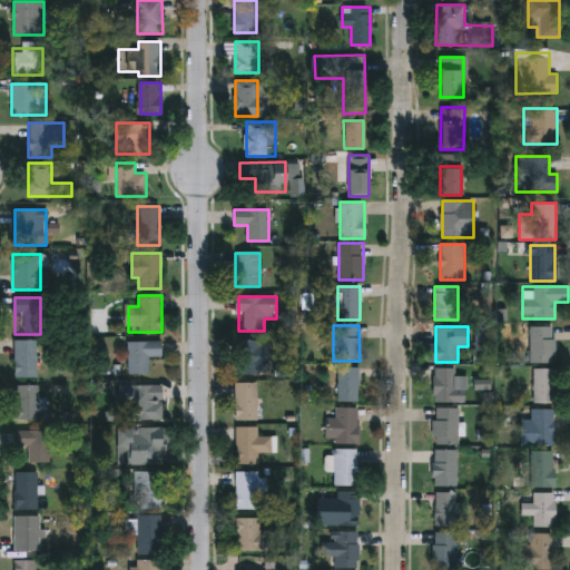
[(530,363),(530,326),(556,326),(556,363),(530,363)]
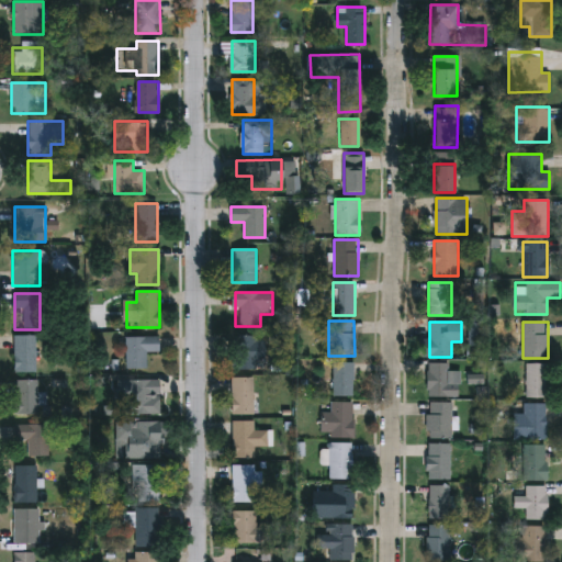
[(36,372),(14,372),(14,336),(36,336),(36,372)]
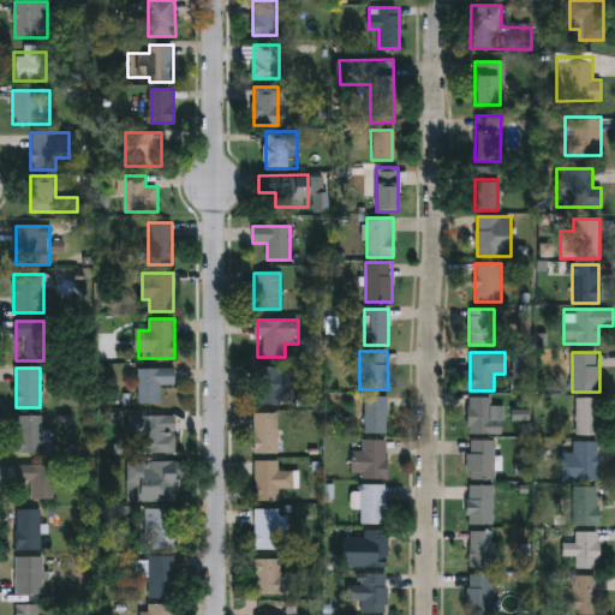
[(138,368),(174,368),(174,384),(161,384),(161,402),(138,402),(138,368)]
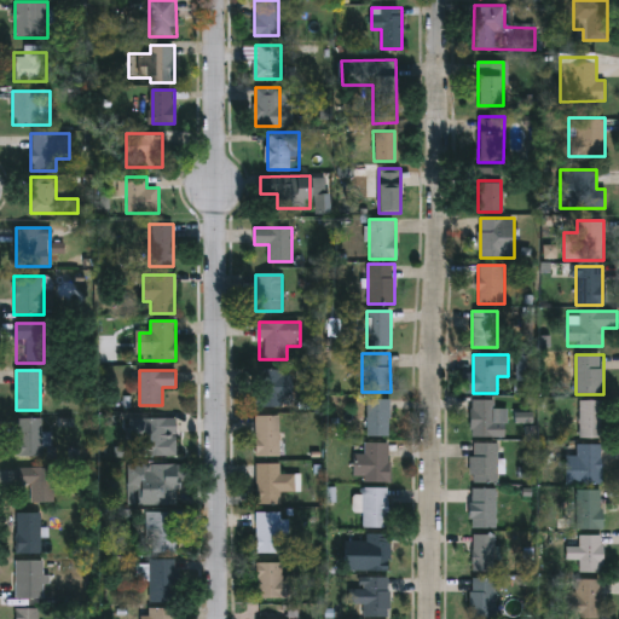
[(255,370),(293,370),(293,406),(255,406),(255,370)]
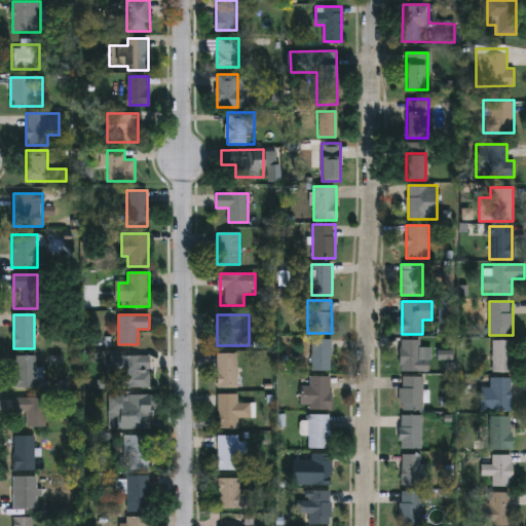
[(311,371),(311,339),(331,339),(331,371),(311,371)]
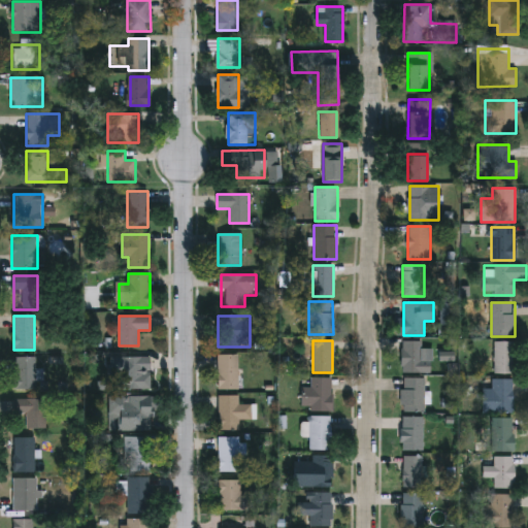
[(401,372),(401,341),(422,341),(422,350),(432,350),(432,372),(401,372)]
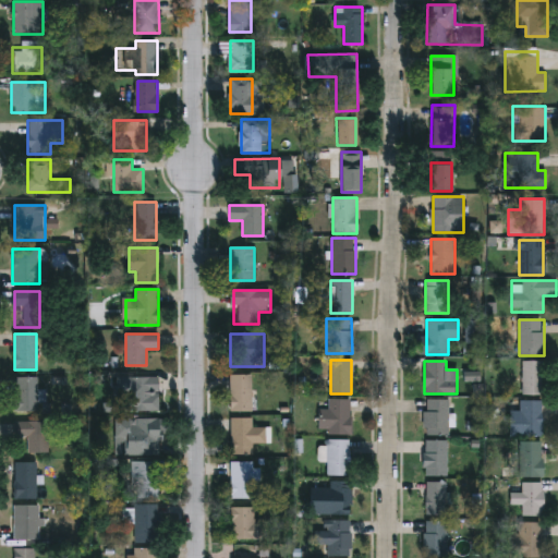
[(542,395),(522,395),(522,361),(542,361),(542,395)]
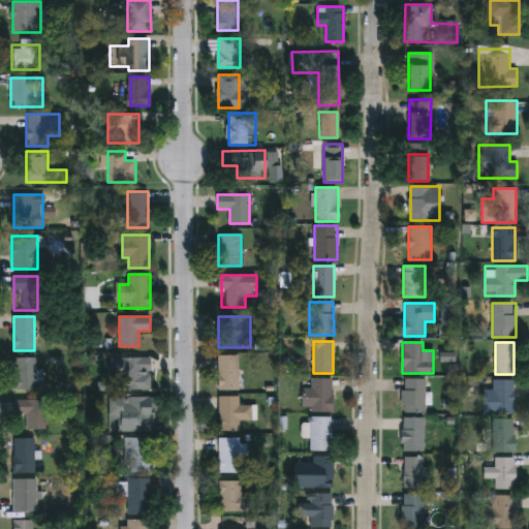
[(239,354),(239,390),(217,390),(217,354),(239,354)]
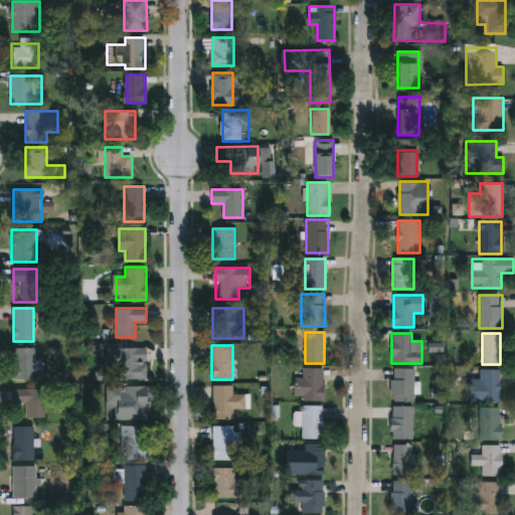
[(35,379),(13,379),(13,347),(35,347),(35,379)]
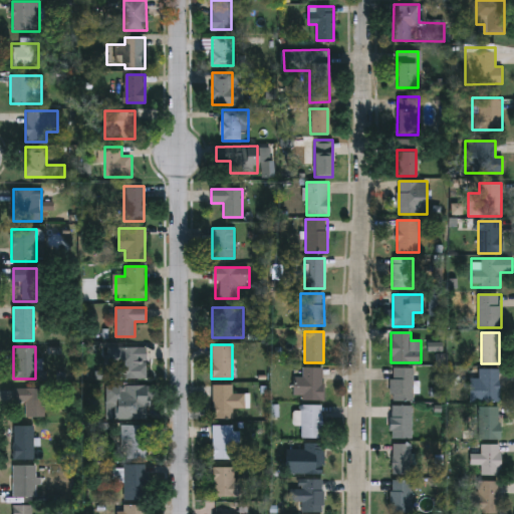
[(139,377),(117,377),(117,346),(146,346),(146,360),(139,360),(139,377)]
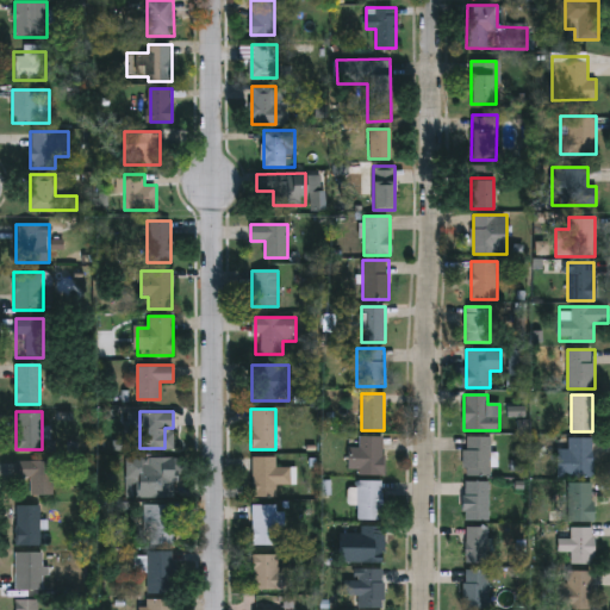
[(383,473),(348,473),(348,447),(359,447),(359,436),(383,436),(383,473)]
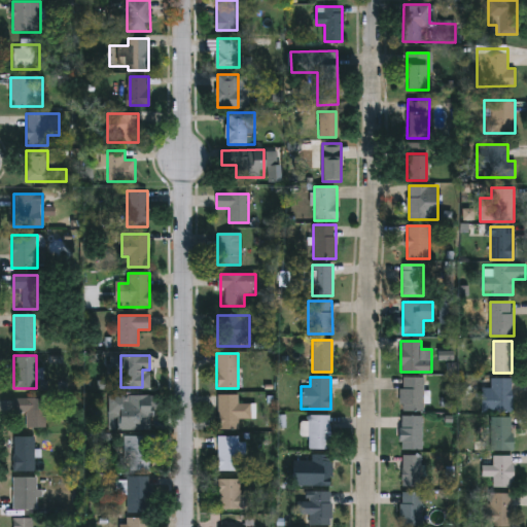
[(424,410),(400,410),(400,377),(424,377),(424,410)]
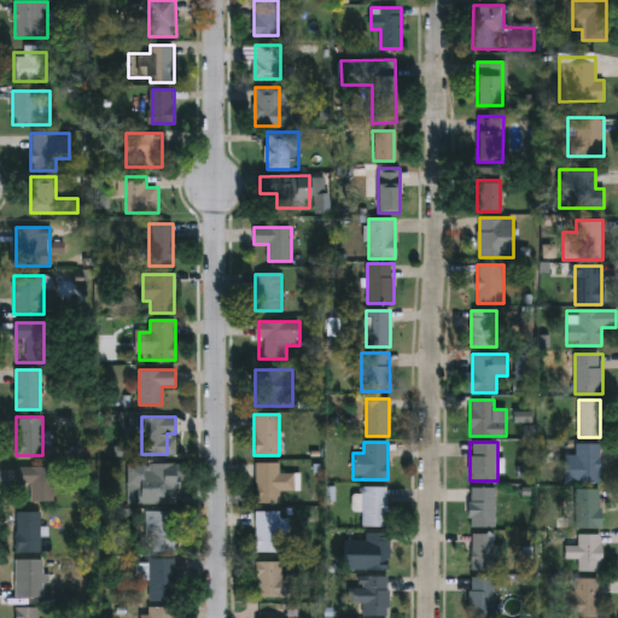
[(600,483),(575,483),(575,443),(600,443),(600,483)]
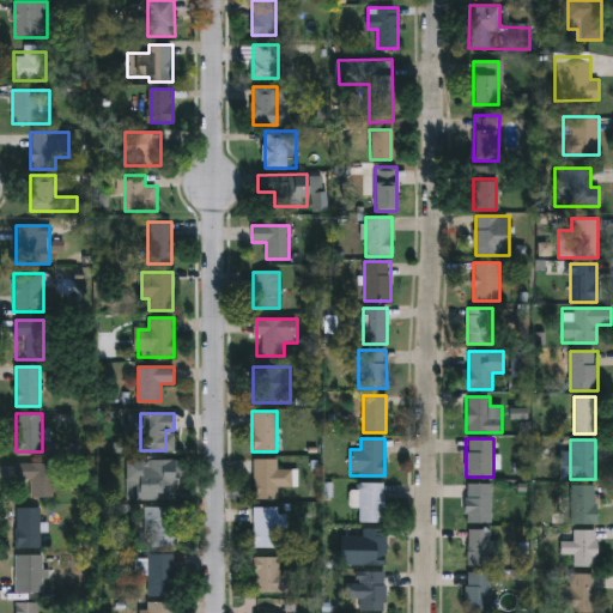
[(253,499),(253,459),(277,459),(277,468),(292,468),(292,486),(278,486),(278,498),(253,499)]
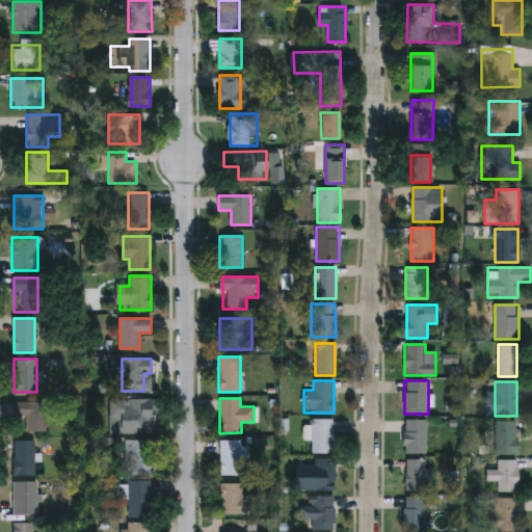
[(110,399),(152,399),(152,434),(110,434),(110,399)]
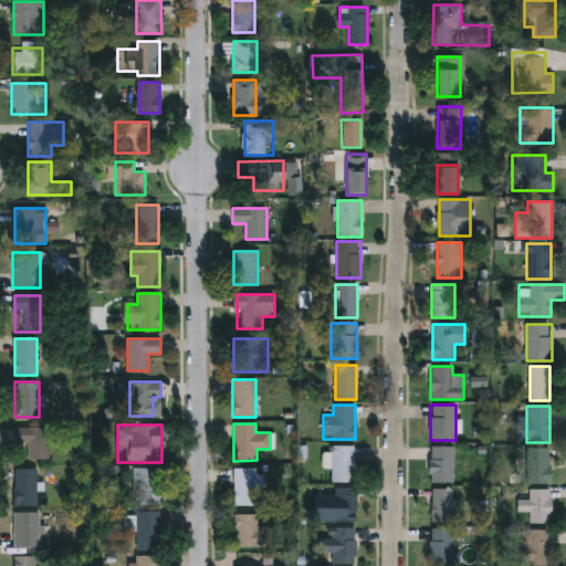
[(28,459),(28,444),(14,443),(14,427),(49,427),(49,459),(28,459)]
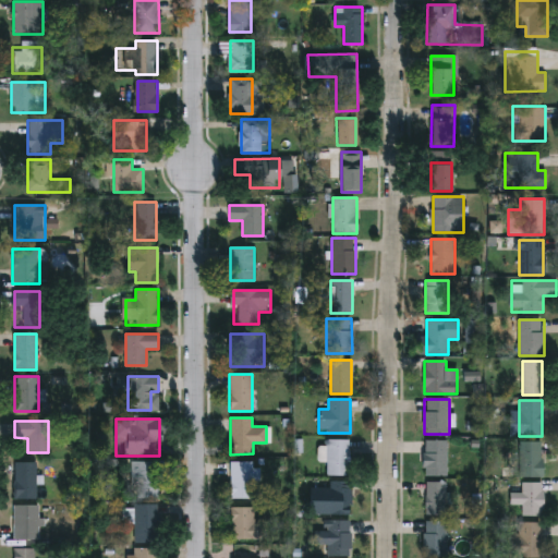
[(350,475),(326,475),(326,439),(350,439),(350,475)]
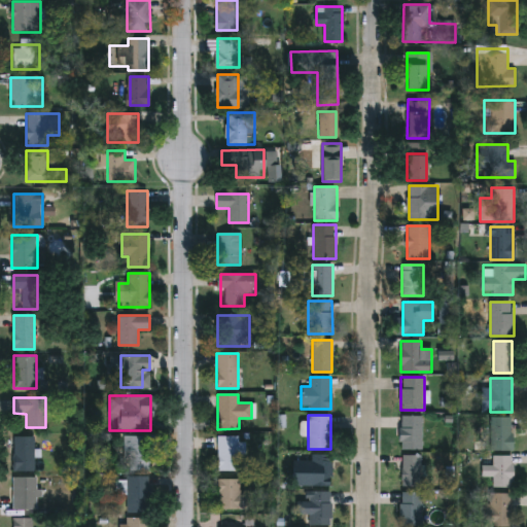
[(422,450),(400,450),(400,416),(422,416),(422,450)]
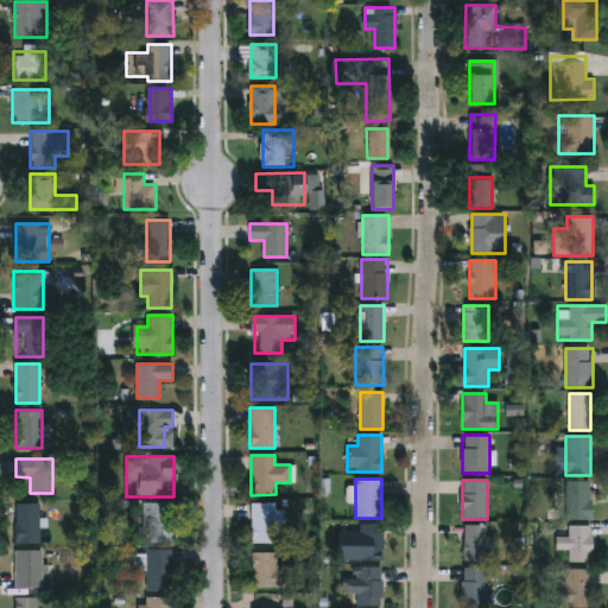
[(591,519),(567,519),(567,480),(591,480),(591,519)]
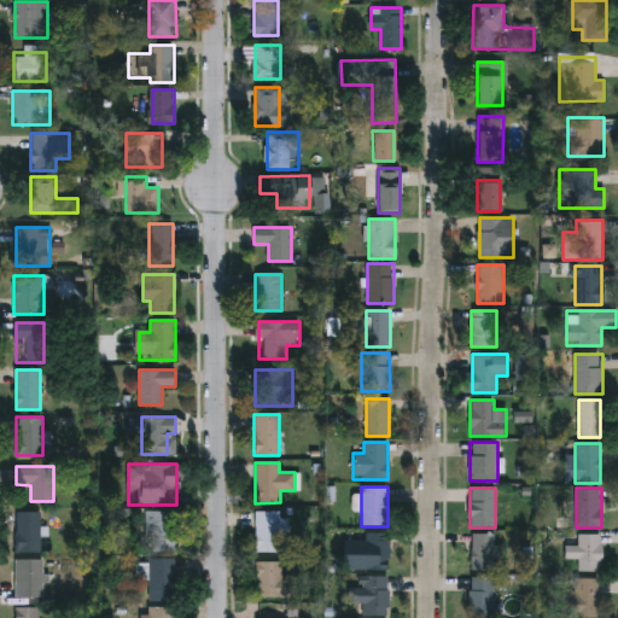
[(178,552),(146,552),(146,511),(178,511),(178,552)]
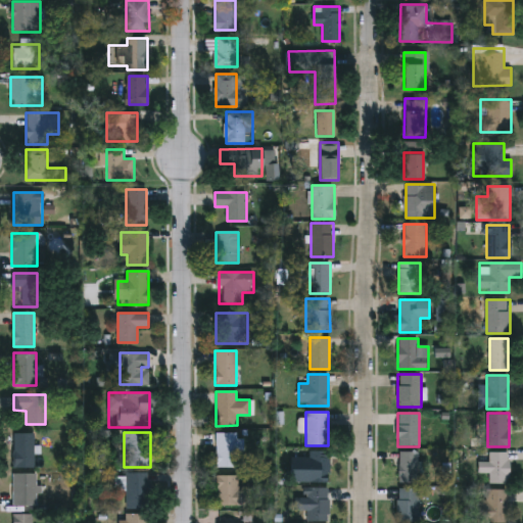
[(34,433),(34,467),(13,467),(13,433),(34,433)]
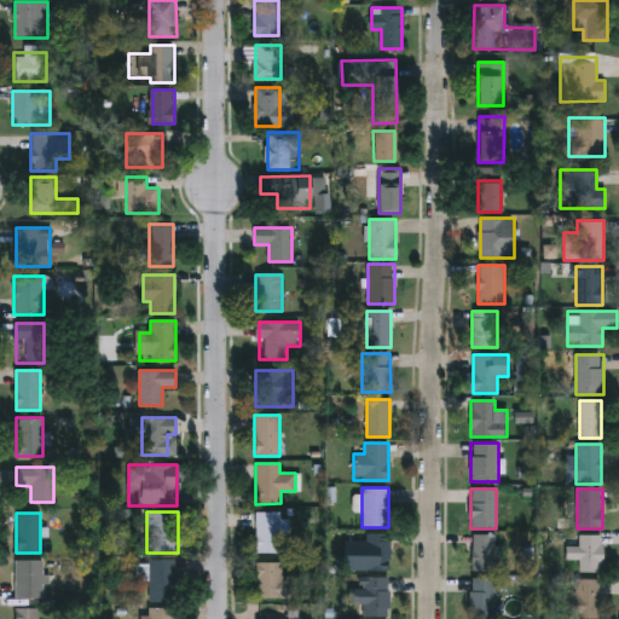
[(255,513),(282,513),(282,553),(255,553),(255,513)]
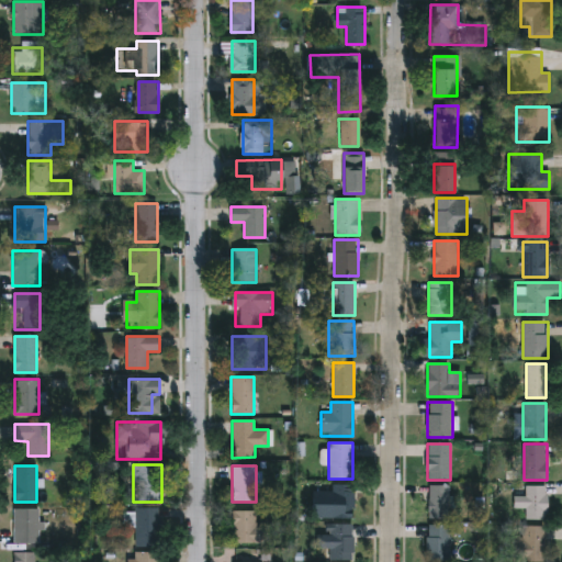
[(332,492),(332,484),(355,484),(355,518),(311,518),(311,492),(332,492)]
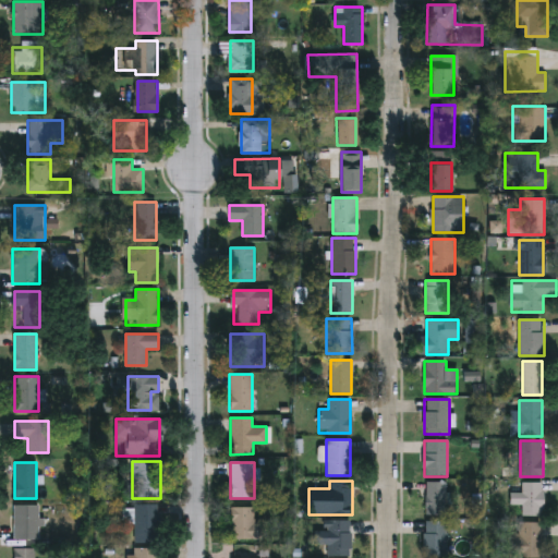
[(446,481),(446,516),(425,516),(425,481),(446,481)]
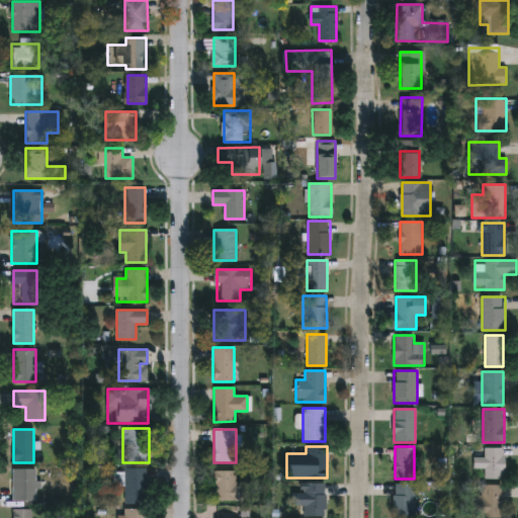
[(504,447),(504,479),(484,479),(484,468),(472,468),(472,458),(484,458),(484,447),(504,447)]
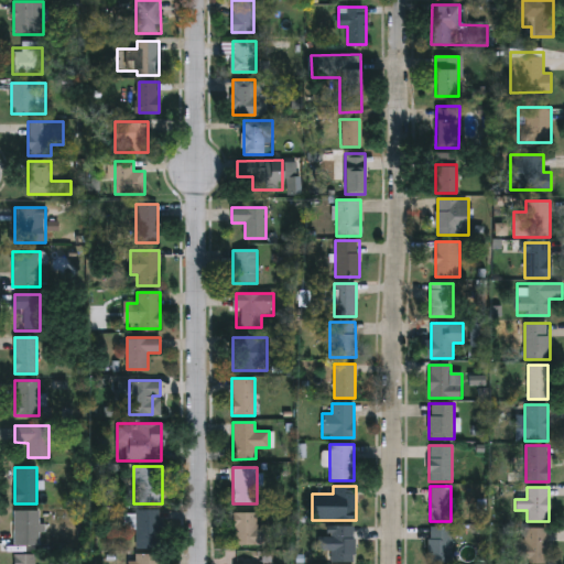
[(13,545),(13,510),(40,510),(40,545),(13,545)]
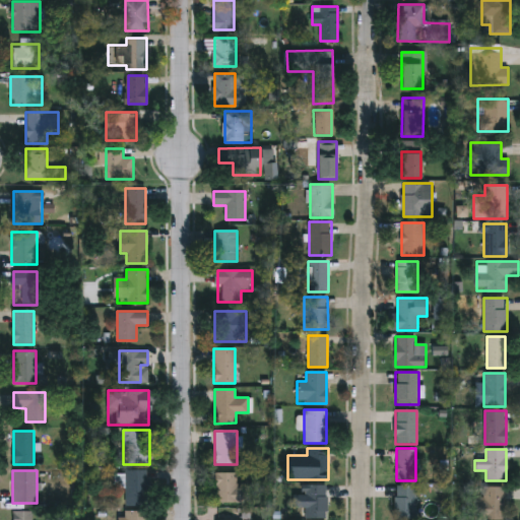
[(125,506),(125,470),(147,470),(147,506),(125,506)]
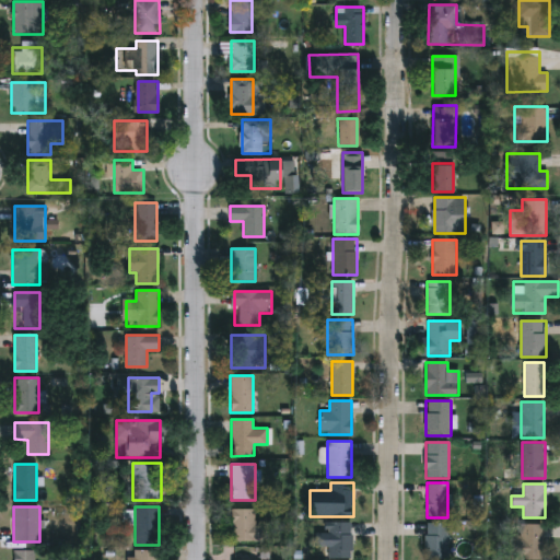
[(256,509),(256,540),(231,540),(231,509),(256,509)]
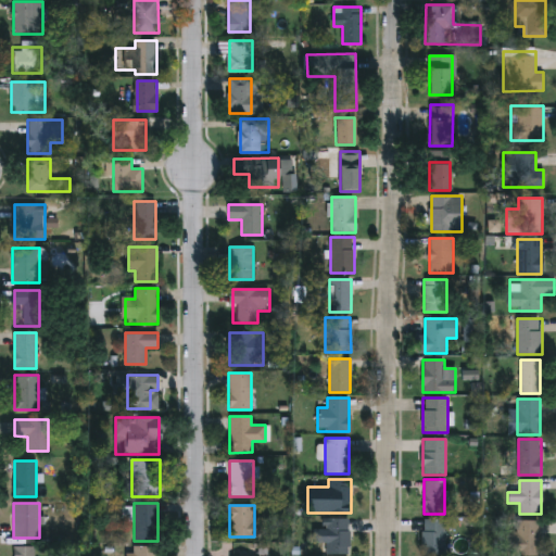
[(326,554),(326,518),(350,518),(350,554),(326,554)]
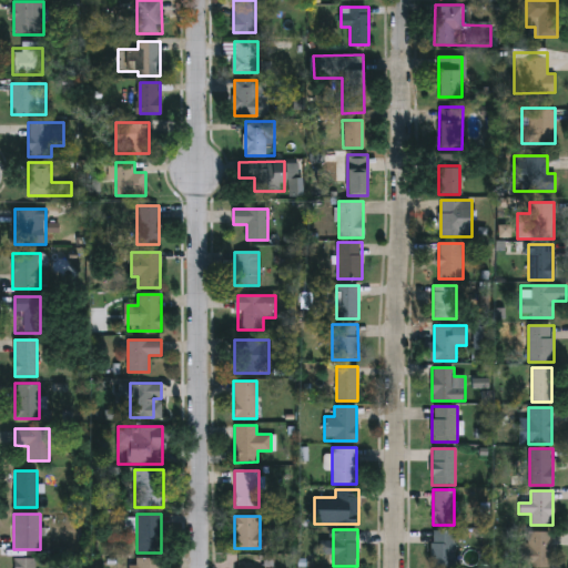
[(455,530),(455,567),(432,567),(432,530),(455,530)]
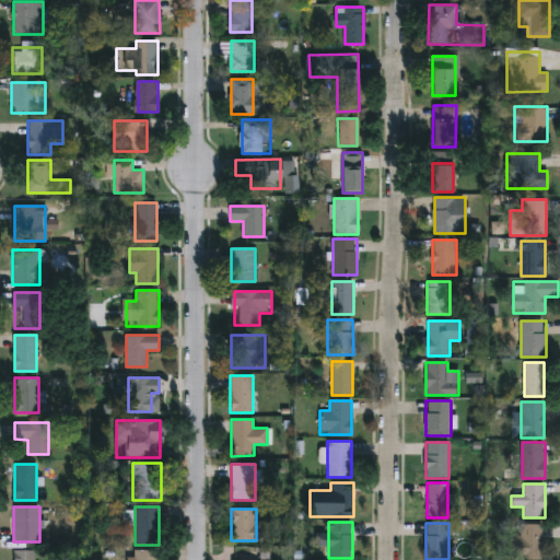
[(511,559),(511,536),(521,536),(521,524),(543,524),(543,559),(511,559)]
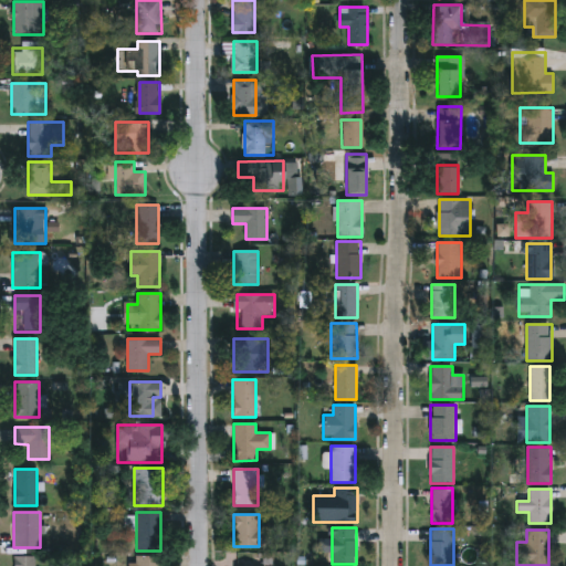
[(158,556),(158,565),(136,565),(136,556),(158,556)]
